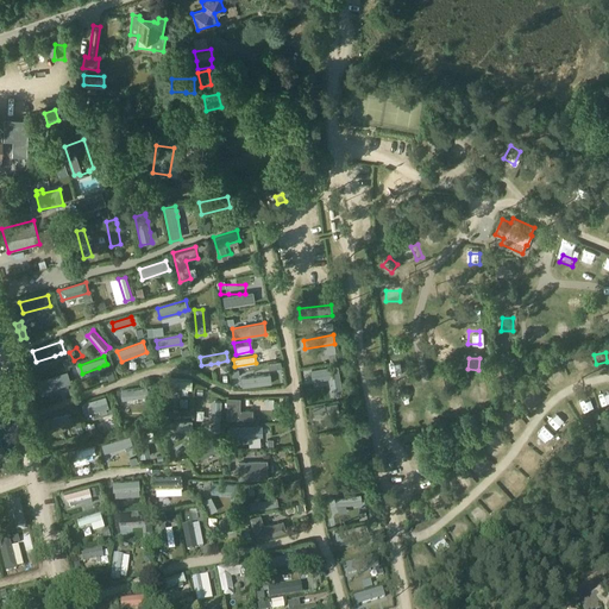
[(338,366),(311,371),(313,382),(330,378),(331,390),(341,389),(338,366)]
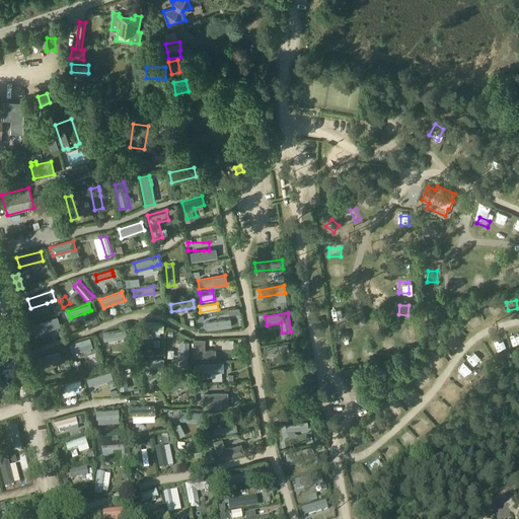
[(57,316),(35,323),(38,330),(46,327),(51,326),(59,323),(57,316)]
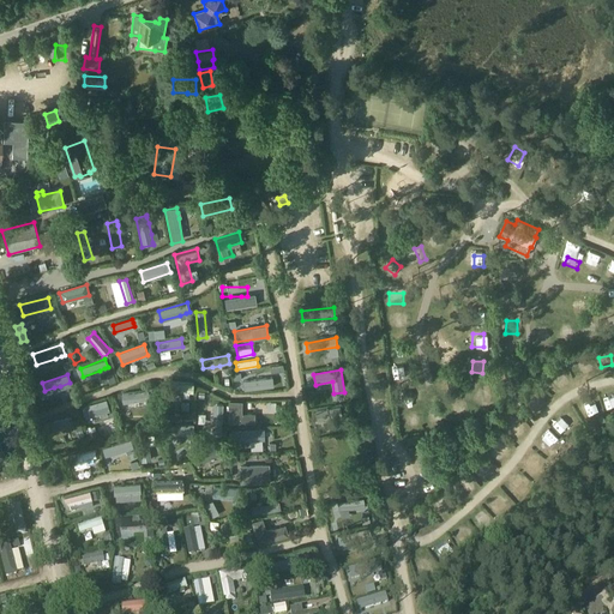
[(552,392),(561,387),(554,375),(545,381),(552,392)]
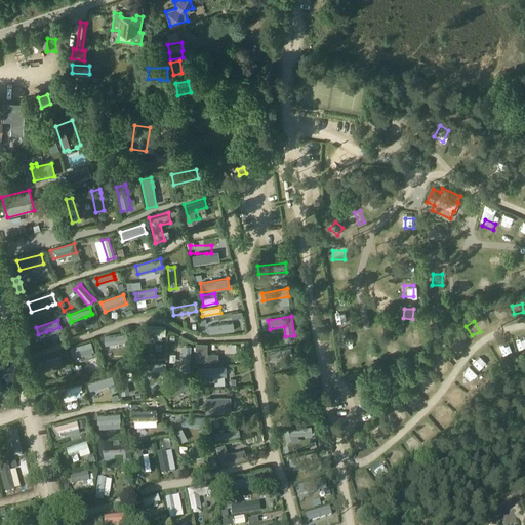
[(233,322),(207,326),(208,333),(234,330),(233,322)]
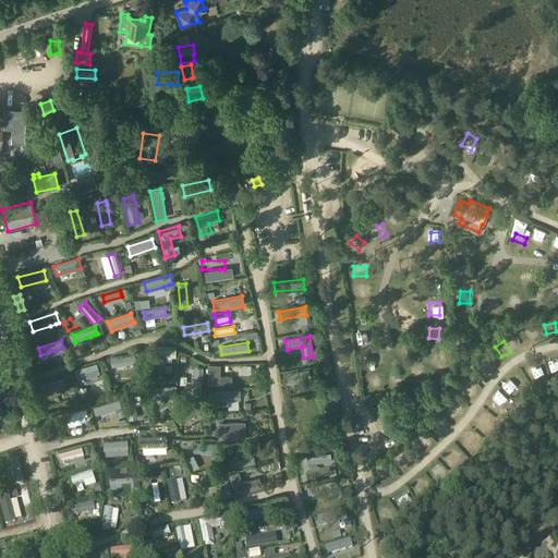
[(154,353),(154,355),(167,356),(172,356),(176,356),(177,349),(154,348),(154,353)]
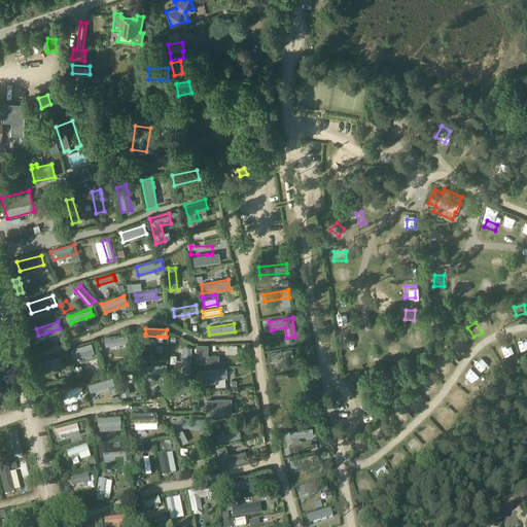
[(275,332),(268,335),(270,341),(277,338),(275,332)]
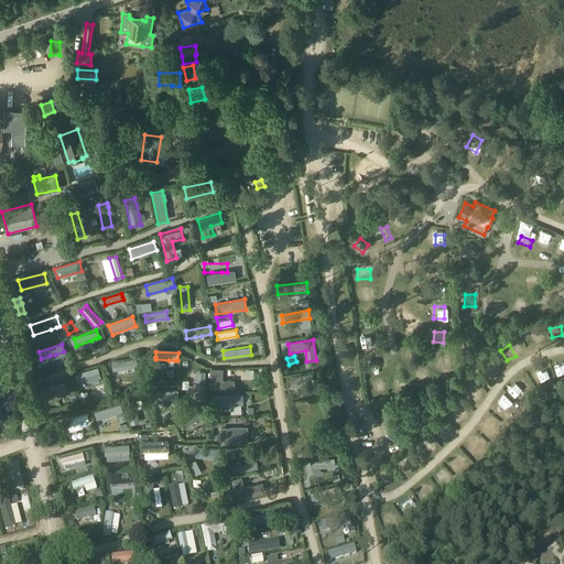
[(137,358),(112,362),(114,370),(138,367),(137,358)]
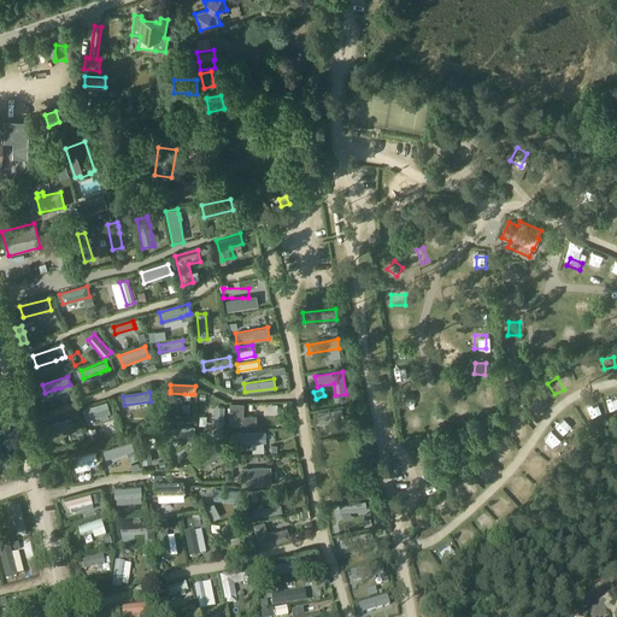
[(106,401),(83,410),(86,419),(110,412),(106,401)]
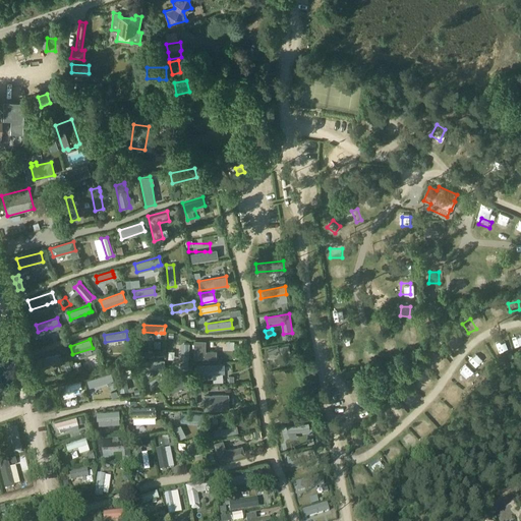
[(193,350),(193,358),(216,359),(216,351),(205,351),(205,341),(194,341),(193,350)]
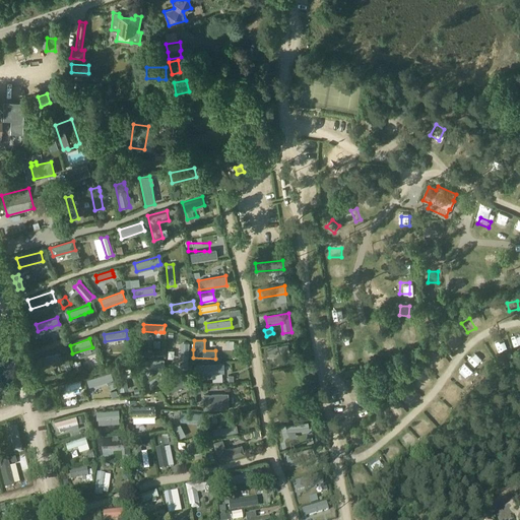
[(451,341),(446,346),(456,355),(460,350),(451,341)]
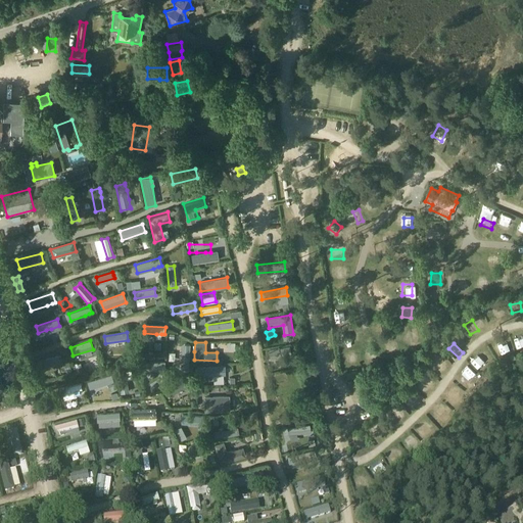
[(182,344),(181,369),(189,369),(190,344),(182,344)]
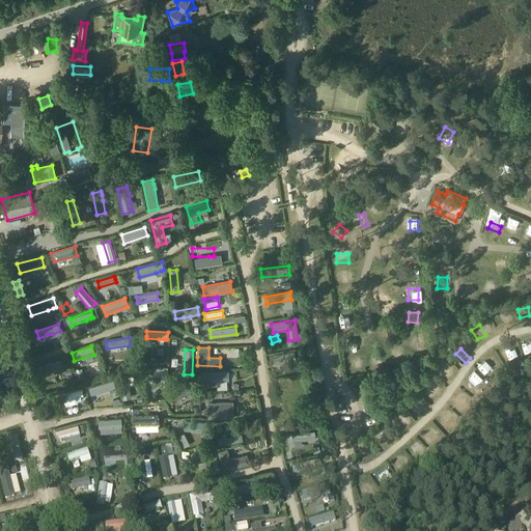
[(295,352),(274,356),(276,364),(296,361),(295,352)]
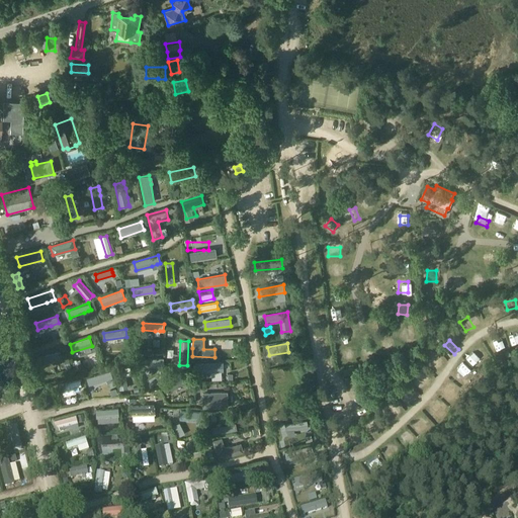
[(387,346),(381,348),(384,358),(390,357),(387,346)]
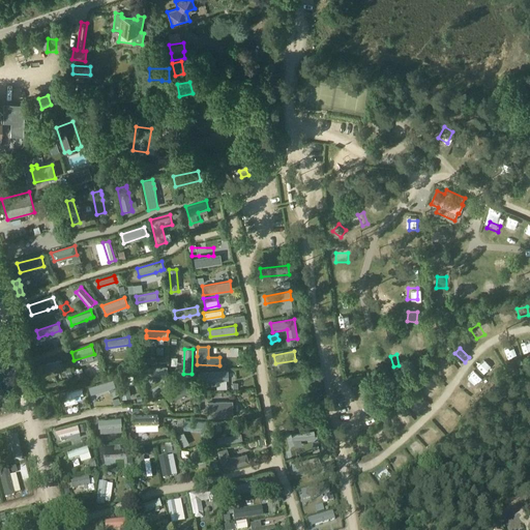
[(445,358),(440,362),(449,374),(454,370),(445,358)]
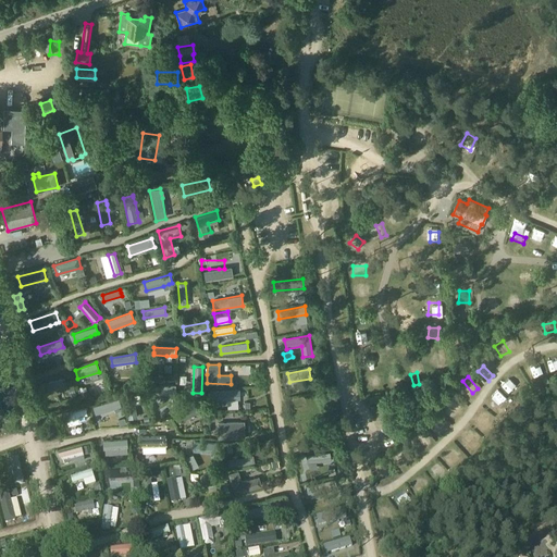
[(64,378),(41,383),(44,392),(66,385),(64,378)]
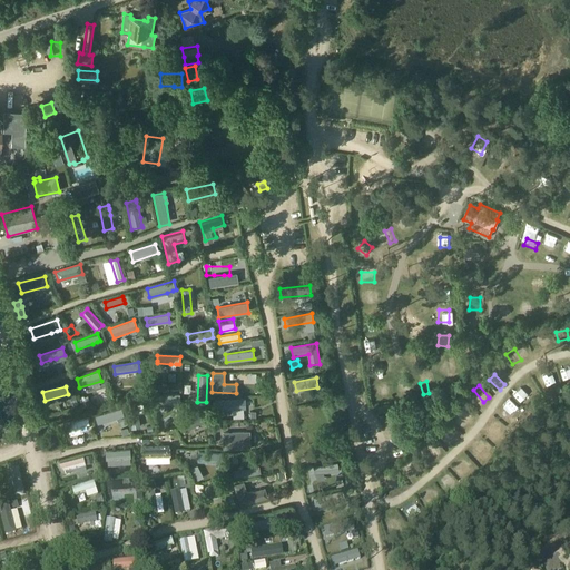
[(179,394),(155,397),(156,406),(158,405),(166,405),(180,403),(179,394)]
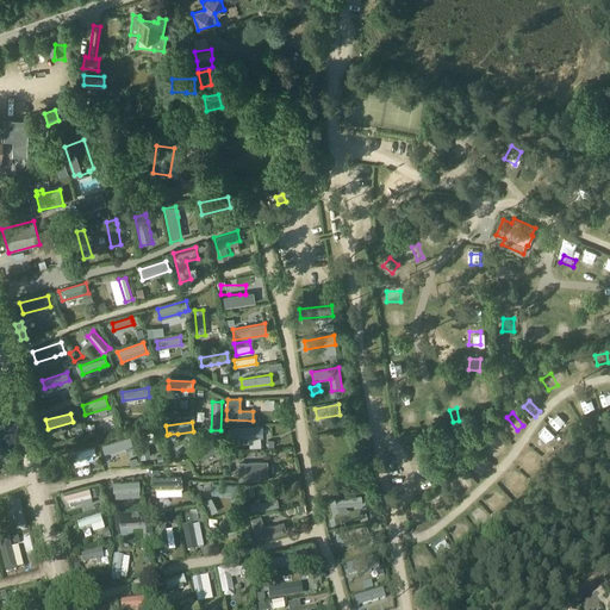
[(261,427),(230,428),(230,439),(236,439),(242,439),(262,437),(261,427)]
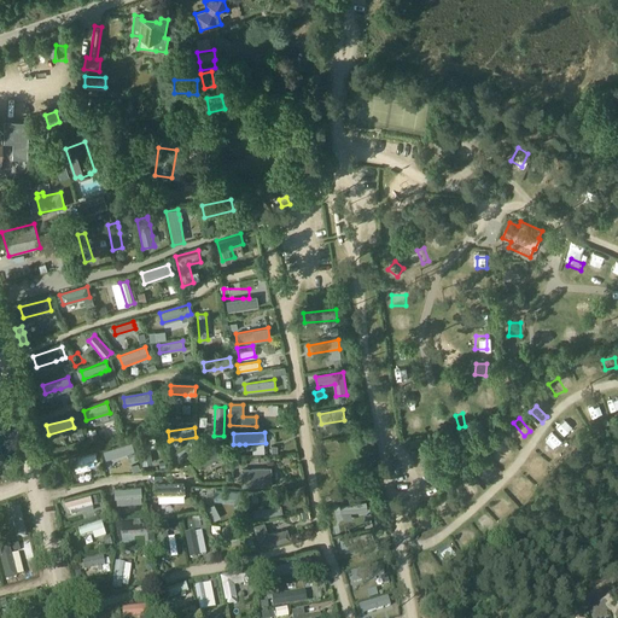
[(130,435),(110,448),(115,455),(133,443),(134,442),(135,442),(130,435)]
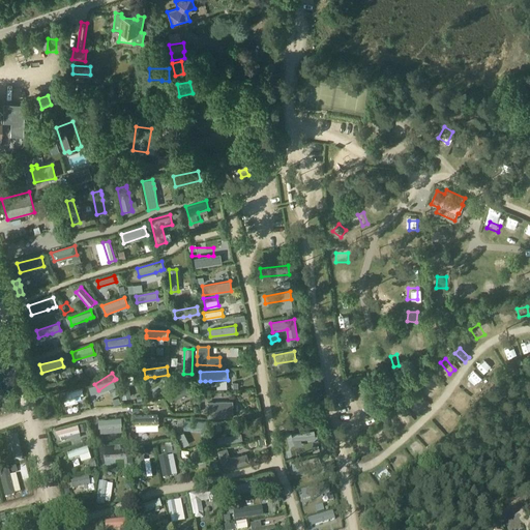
[(127,377),(119,378),(122,398),(130,396),(128,384),(127,377)]
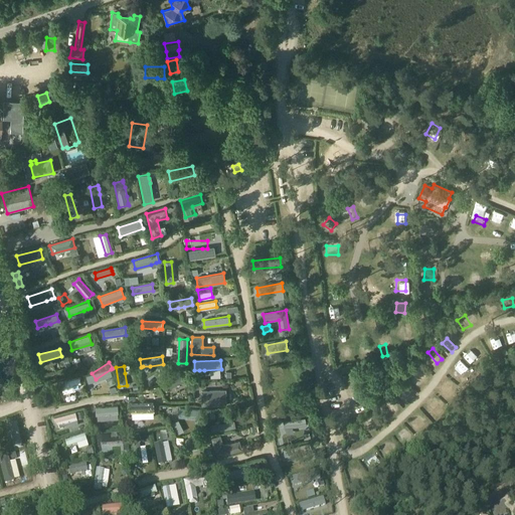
[(409,380),(414,384),(422,375),(417,370),(409,380)]
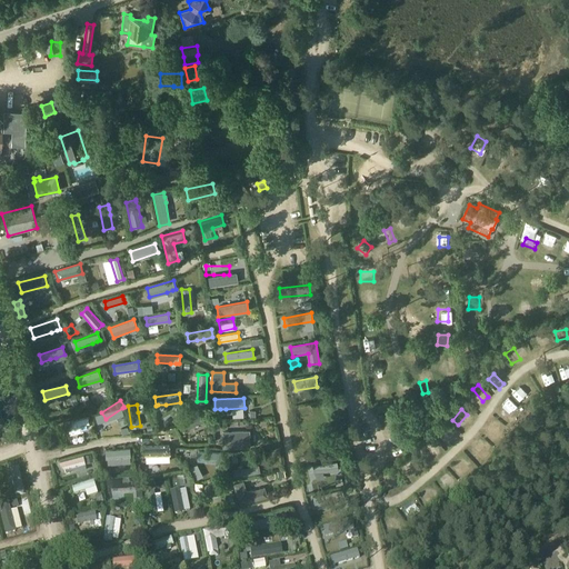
[(203,411),(185,422),(188,430),(200,423),(206,420),(208,419),(203,411)]
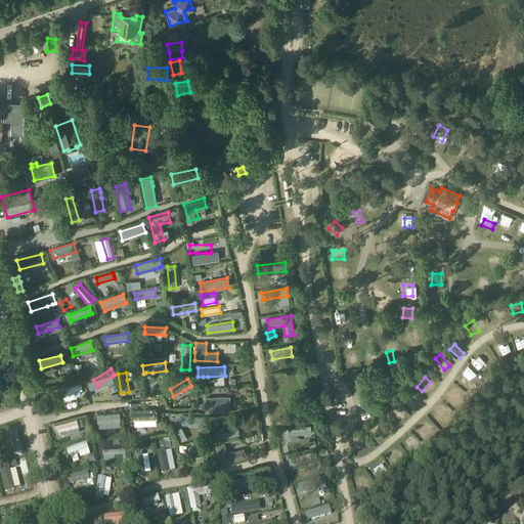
[(81,384),(59,389),(61,395),(75,391),(80,390),(82,390),(83,389),(81,384)]
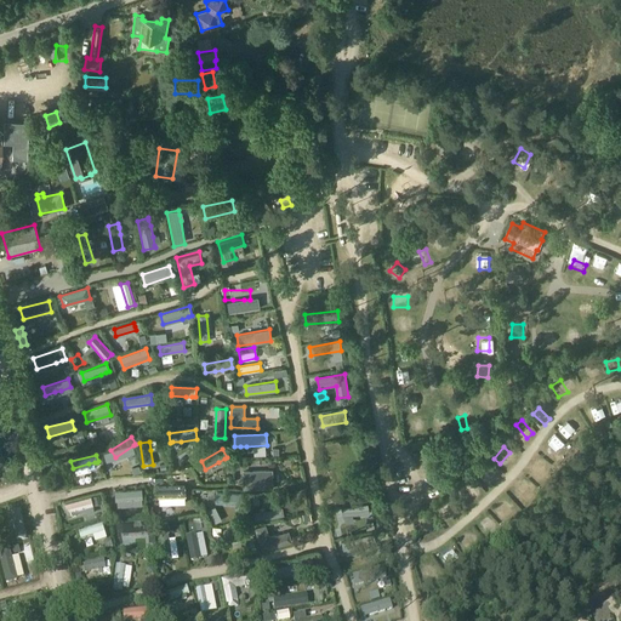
[(273,468),(244,469),(244,486),(274,486),(273,468)]
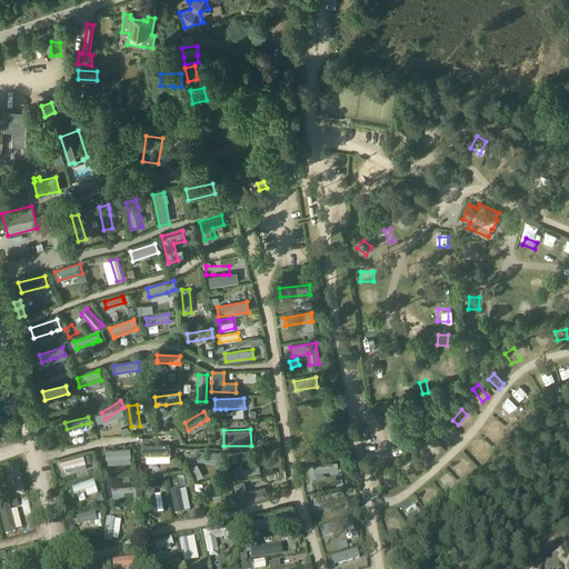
[(170,445),(145,446),(146,457),(170,455),(171,455),(170,445)]
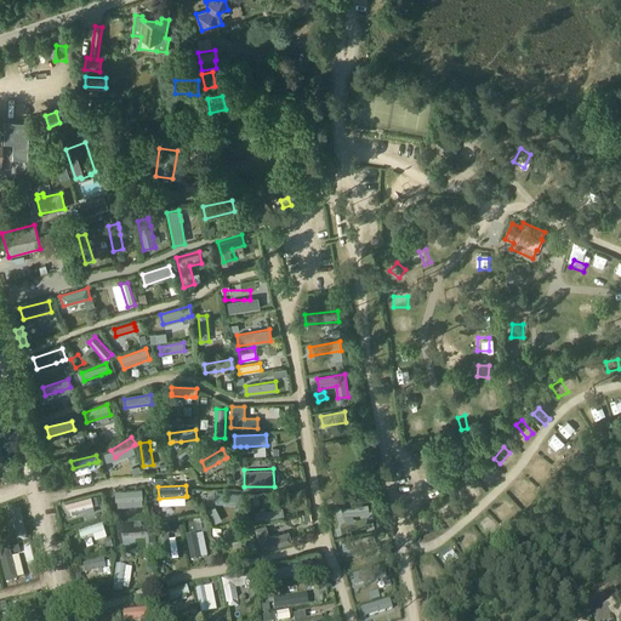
[(534,494),(529,485),(520,491),(525,500),(534,494)]
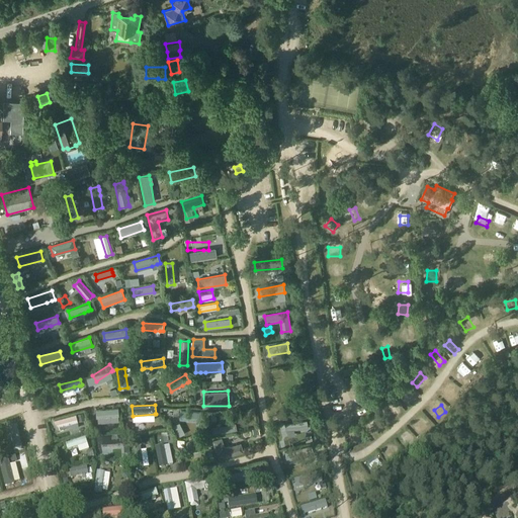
[(118,409),(96,410),(96,418),(97,418),(118,416),(118,409)]
